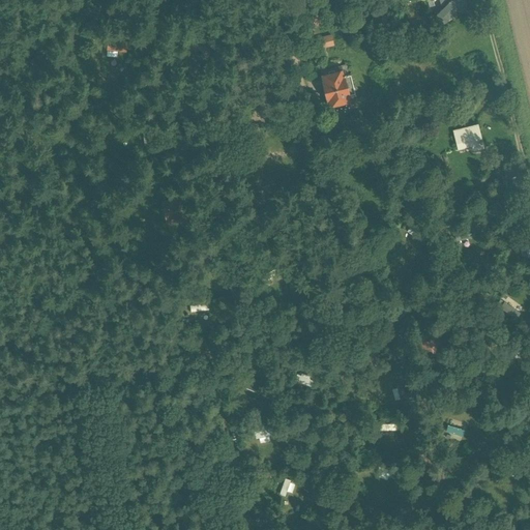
[(440,0),(442,8),(435,16),(443,24),(457,10),(467,7),(465,0),(453,0),(451,1),(450,0),(440,0)]
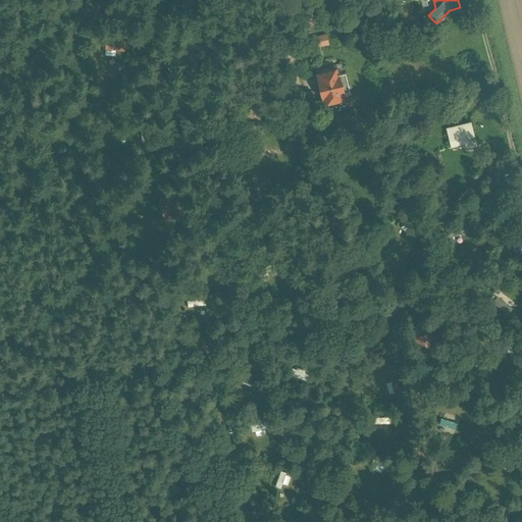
[(195,38),(191,45),(200,50),(197,56),(203,59),(210,46),(195,38)]
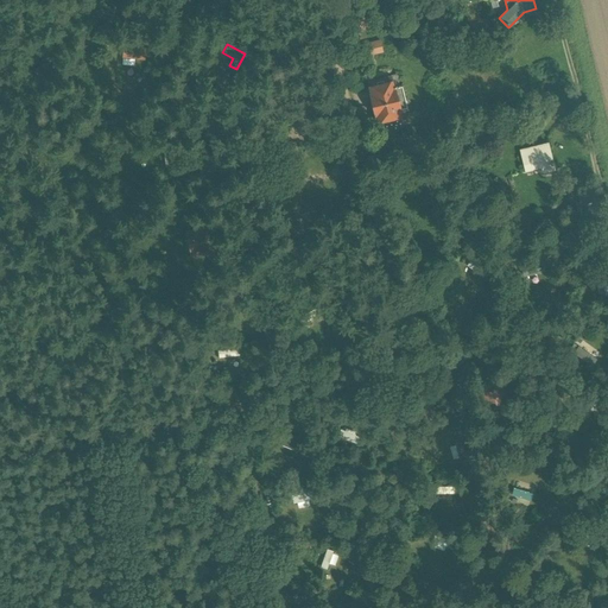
[(367,45),(354,49),(356,62),(371,58),(367,45)]
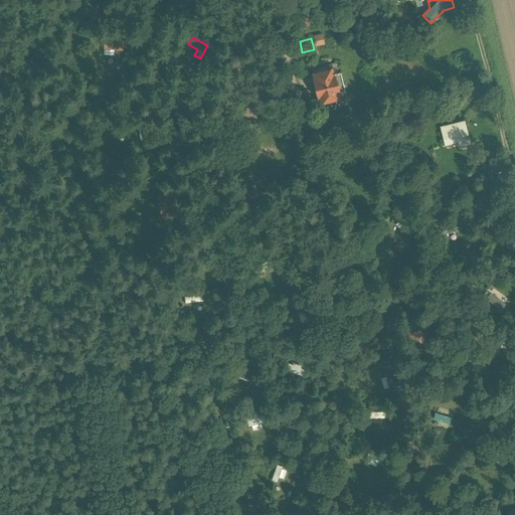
[(105,39),(104,49),(124,50),(124,45),(127,45),(127,40),(105,39)]
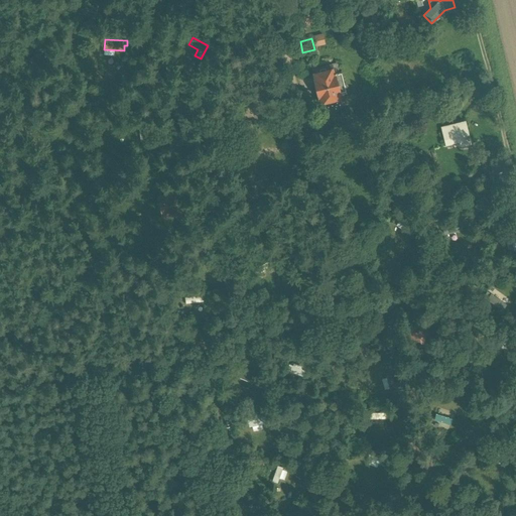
[(333,65),(313,69),(315,79),(316,84),(314,86),(316,91),(318,92),(319,98),(320,103),(342,98),(340,94),(347,92),(343,73),(340,74),(338,63),(334,65),(333,65)]
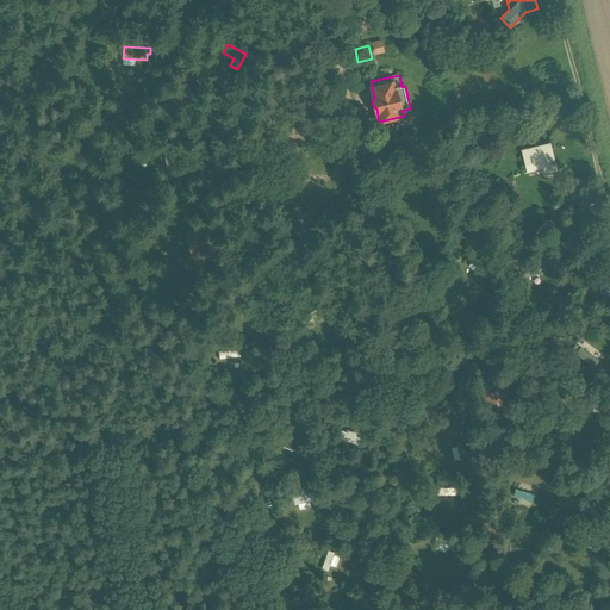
[(296,142),(285,145),(288,156),(299,154),(296,142)]
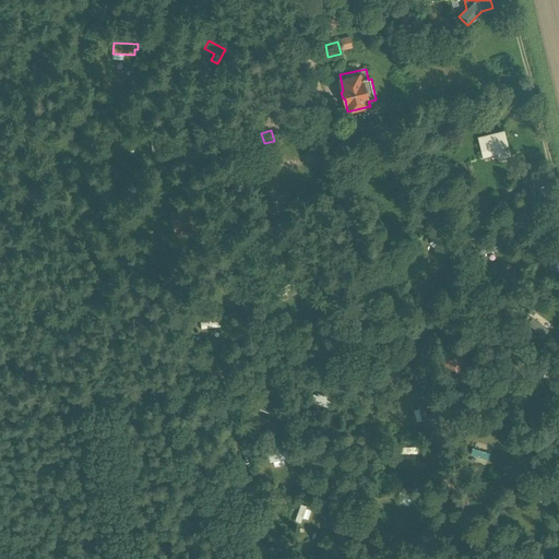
[(503,131),(479,138),(483,152),(497,149),(498,153),(509,150),(503,131)]
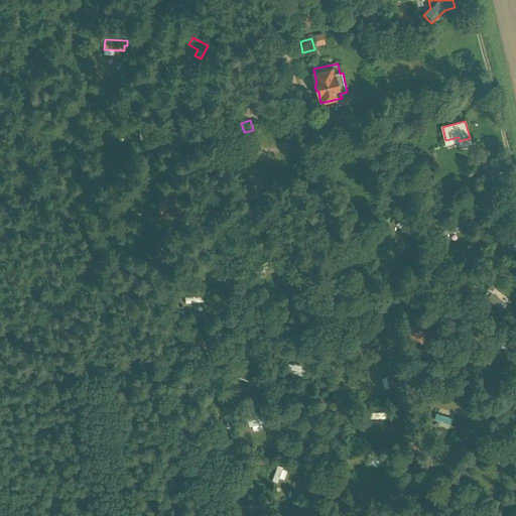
[(147,142),(153,141),(151,125),(145,126),(146,141),(147,142)]
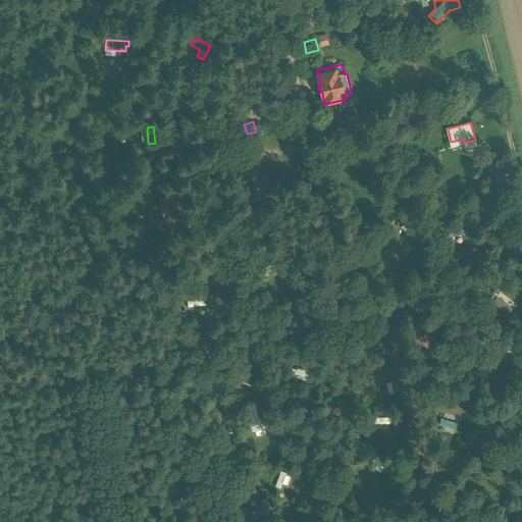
[(496,153),(481,157),(484,166),(499,162),(496,153)]
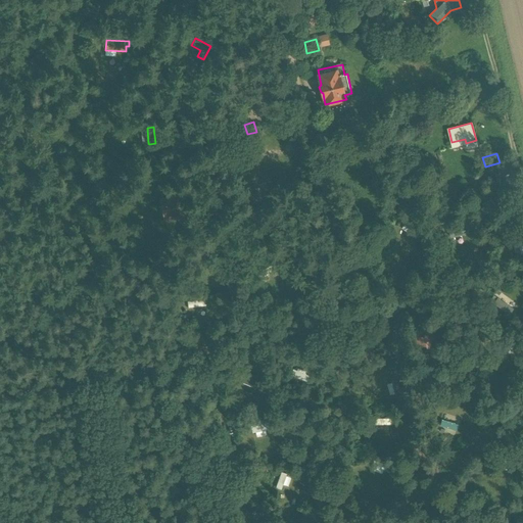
[(507,168),(496,171),(498,177),(501,177),(501,176),(509,173),(507,168)]
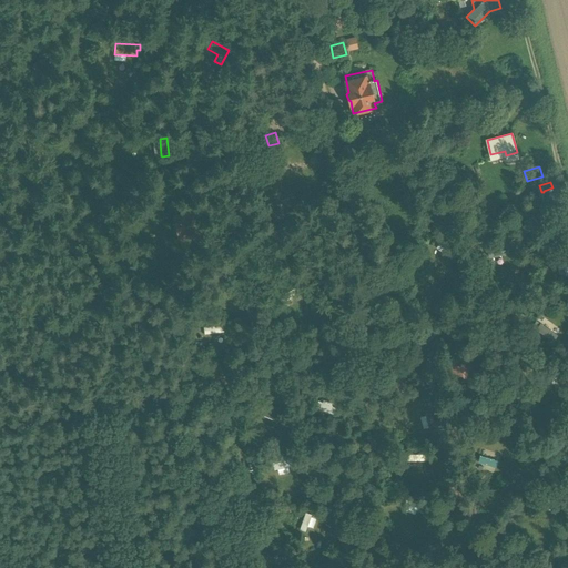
[(440,243),(436,250),(452,260),(456,254),(440,243)]
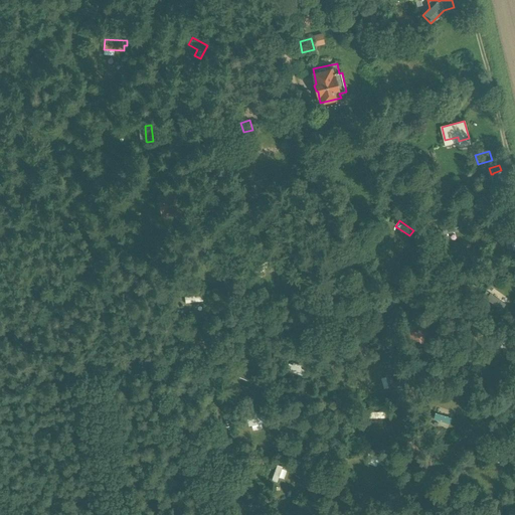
[(442,223),(444,234),(462,230),(460,220),(442,223)]
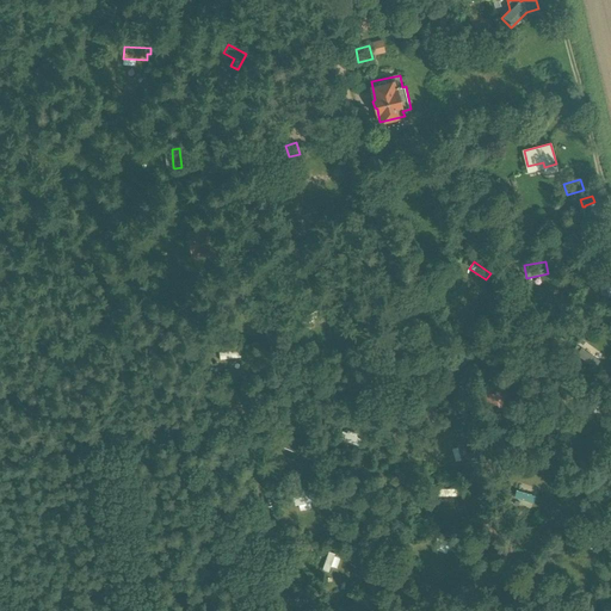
[(319,319),(304,329),(308,334),(322,325),(319,319)]
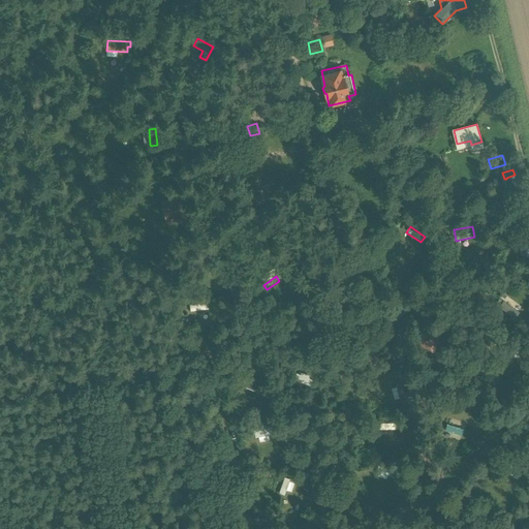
[(515,318),(519,312),(503,302),(499,307),(515,318)]
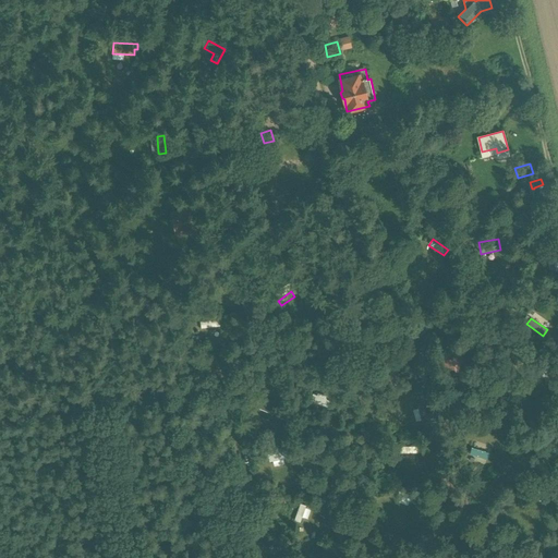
[(220,327),(219,320),(201,323),(202,329),(220,327)]
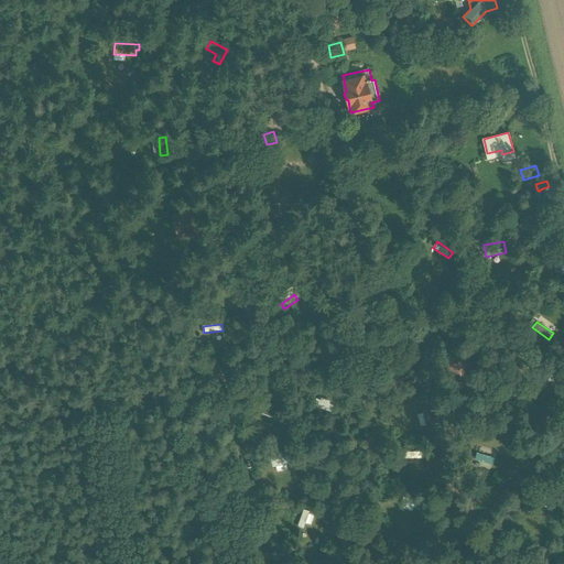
[(463,350),(444,355),(449,381),(469,377),(463,350)]
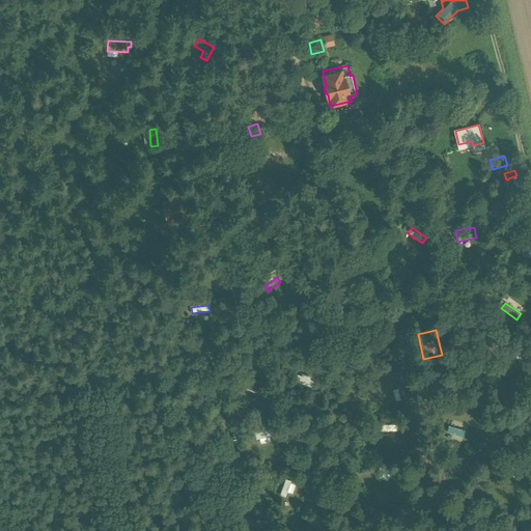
[(511,343),(509,348),(521,355),(524,357),(527,352),(511,343)]
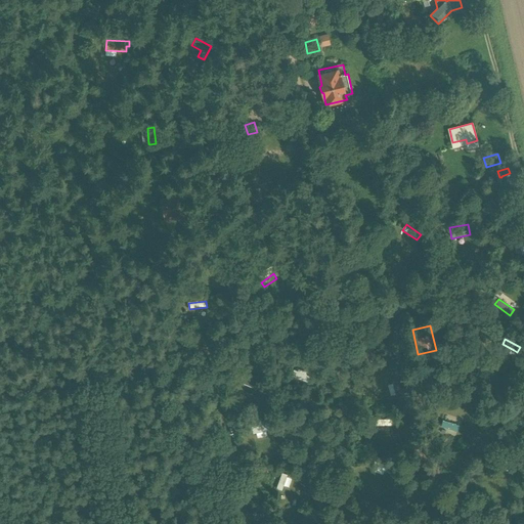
[(308,383),(310,377),(294,369),(292,376),(308,383)]
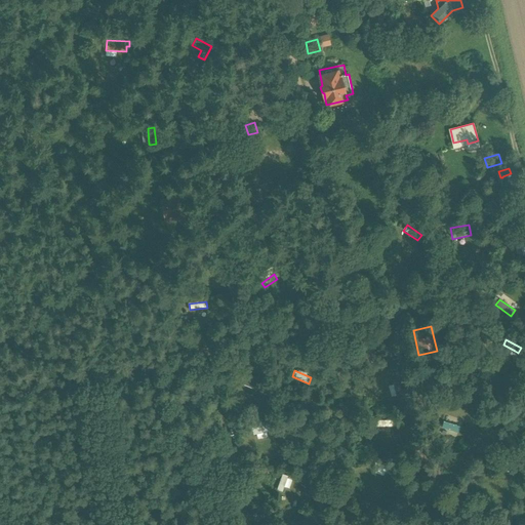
[(244,377),(241,384),(258,391),(261,385),(244,377)]
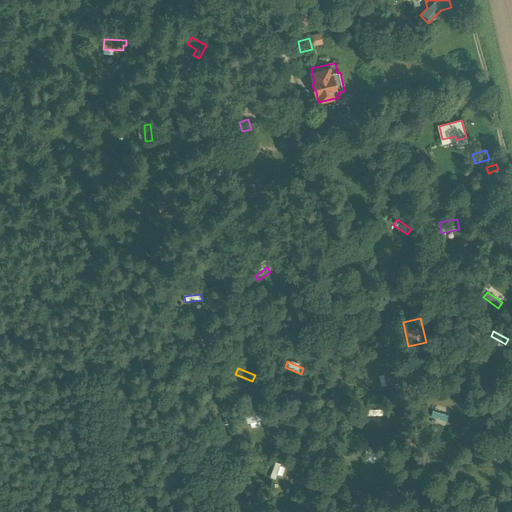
[(392,385),(388,369),(382,371),(386,387),(392,385)]
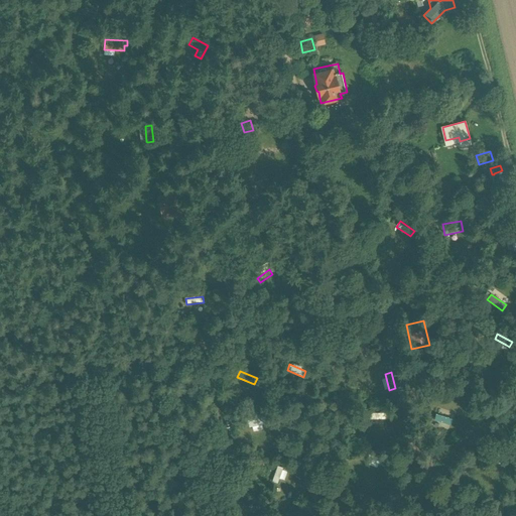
[(434,420),(450,424),(452,418),(435,414),(434,420)]
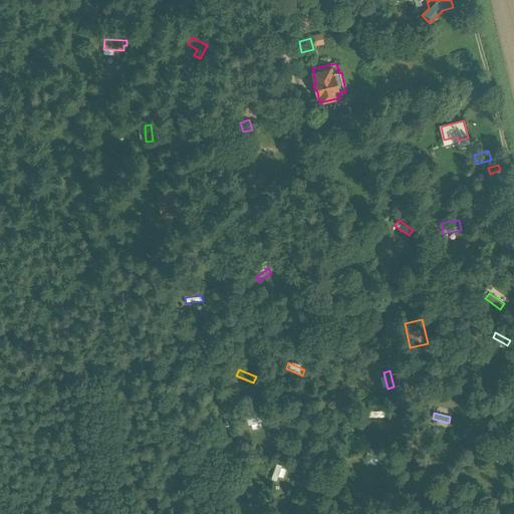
[(265,422),(264,415),(247,419),(249,426),(265,422)]
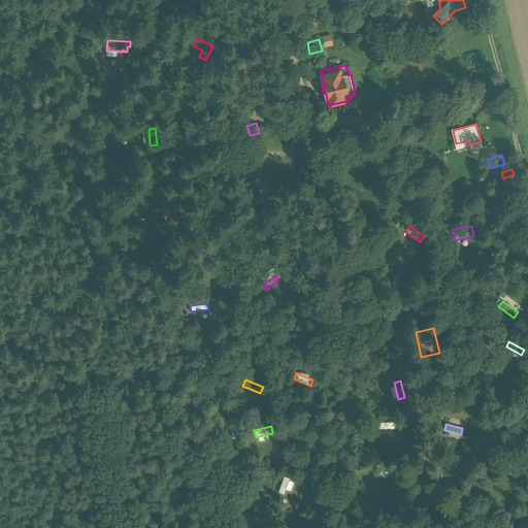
[(509,464),(507,469),(525,474),(526,468),(509,464)]
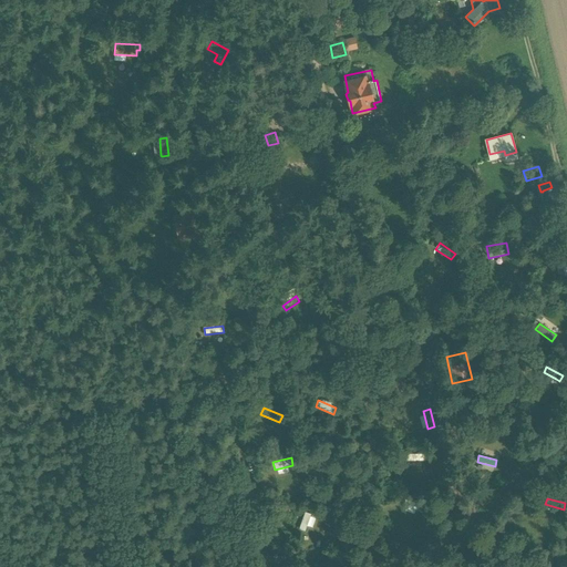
[(420,511),(422,505),(405,500),(403,505),(420,511)]
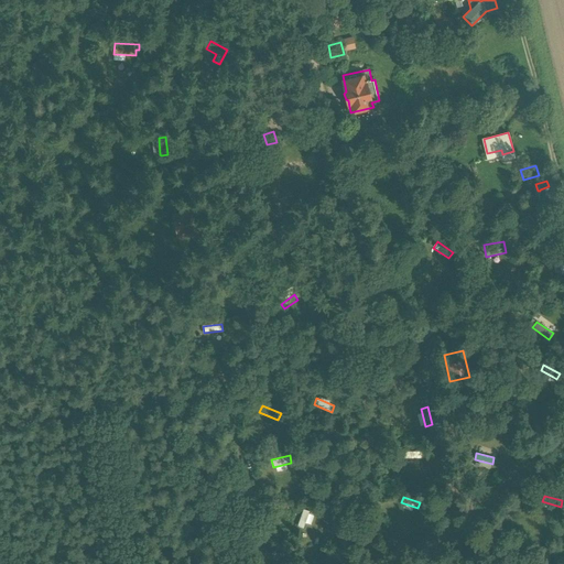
[(302,512),(296,528),(303,530),(308,514),(302,512)]
